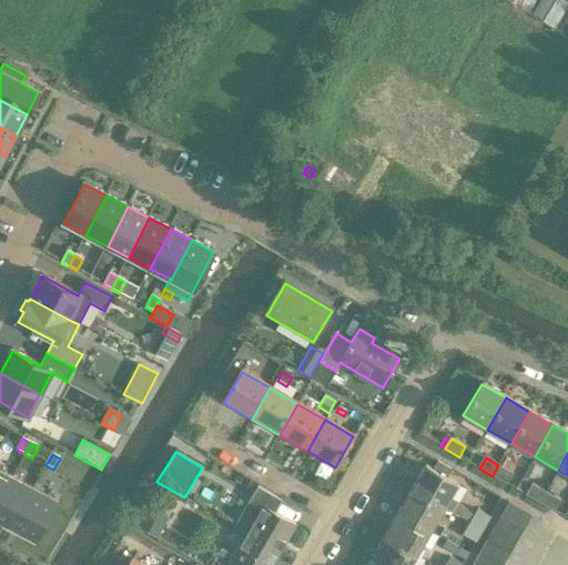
[(503,457),(498,465),(506,470),(511,462),(503,457)]
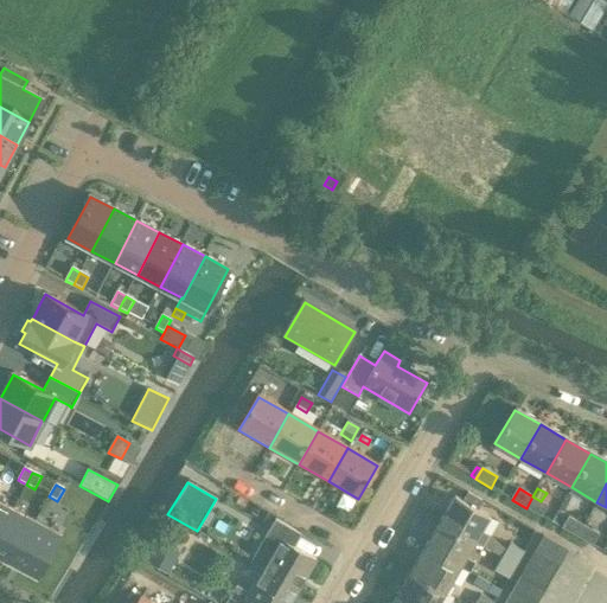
[(532,496),(526,508),(542,518),(549,506),(541,501),(532,496)]
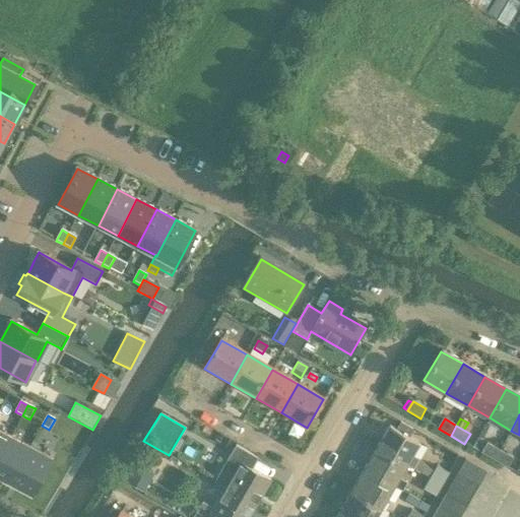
[(377,448),(412,469),(417,461),(410,457),(417,445),(388,428),(377,448)]
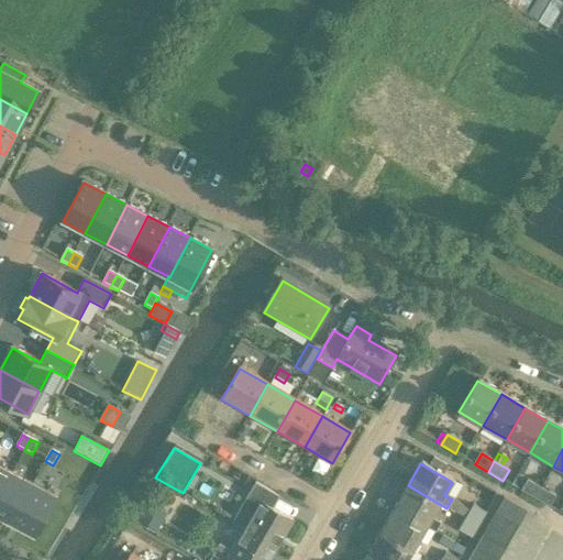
[(0,495),(12,473),(0,467),(0,495)]
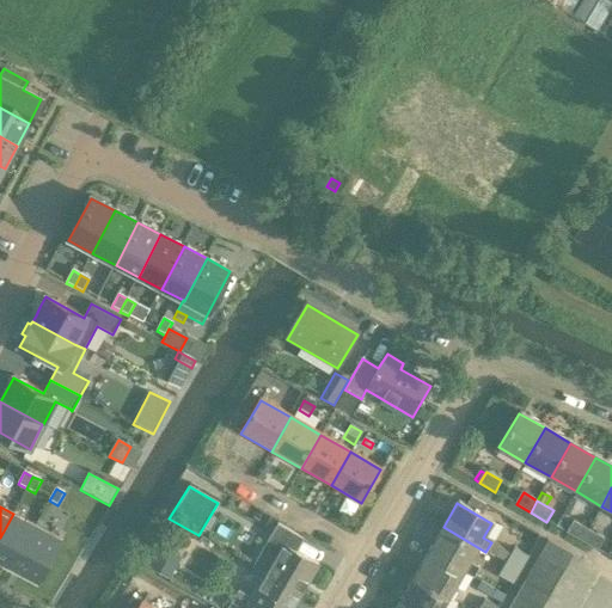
[(0,560),(13,569),(36,527),(13,514),(0,538),(0,560)]
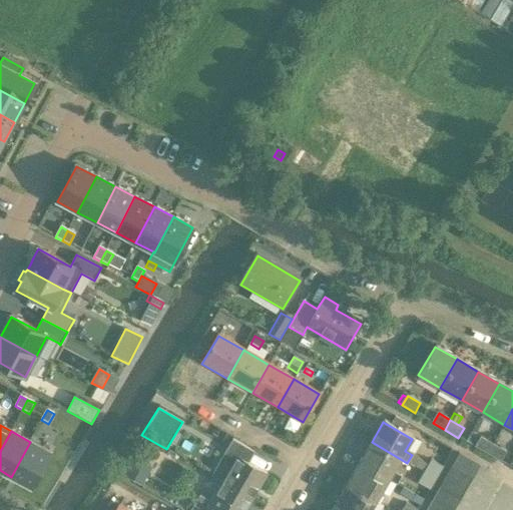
[(476,447),(487,454),(493,444),(481,438),(476,447)]
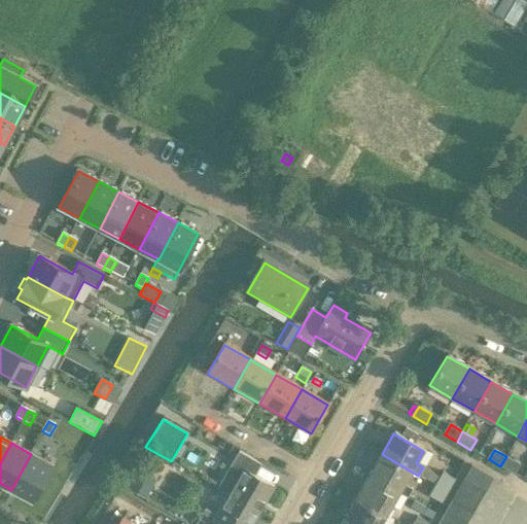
[(217,490),(226,496),(227,495),(258,513),(274,488),(254,477),(260,465),(239,453),(217,490)]
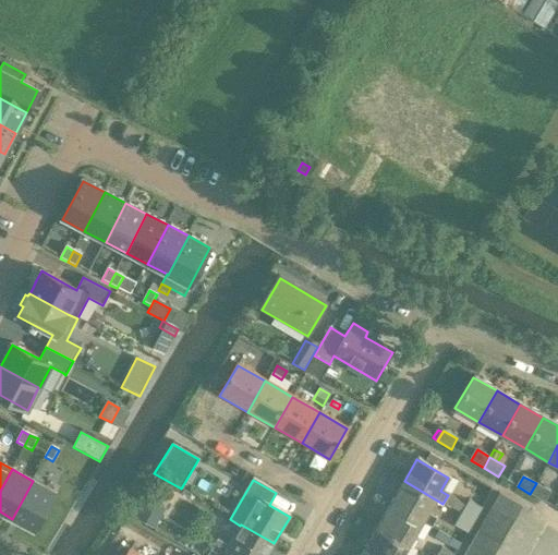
[(34,530),(55,492),(33,481),(12,519),(34,530)]
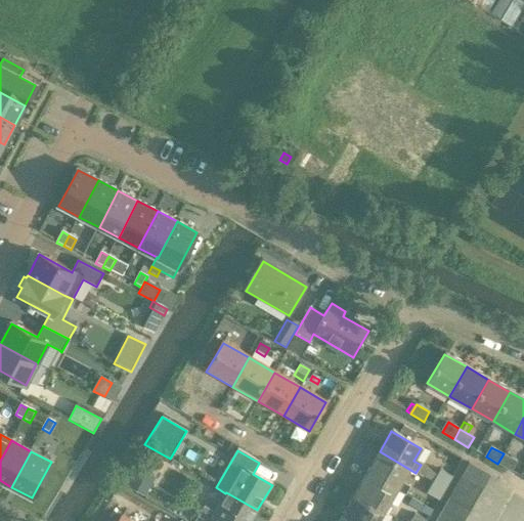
[(415,474),(416,473),(380,451),(366,474),(404,496),(409,488),(400,483),(407,470),(415,474)]
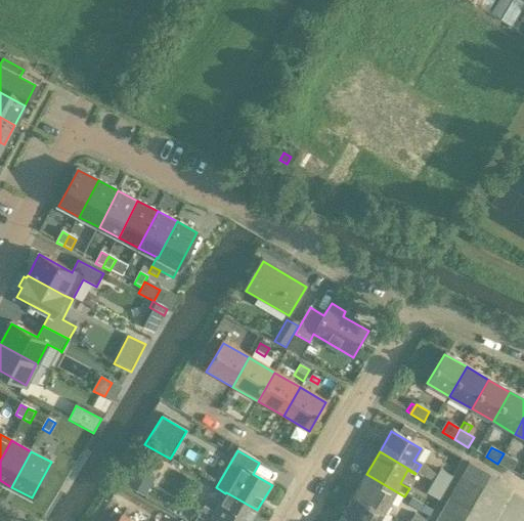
[(504,453),(497,464),(512,472),(518,462),(504,453)]
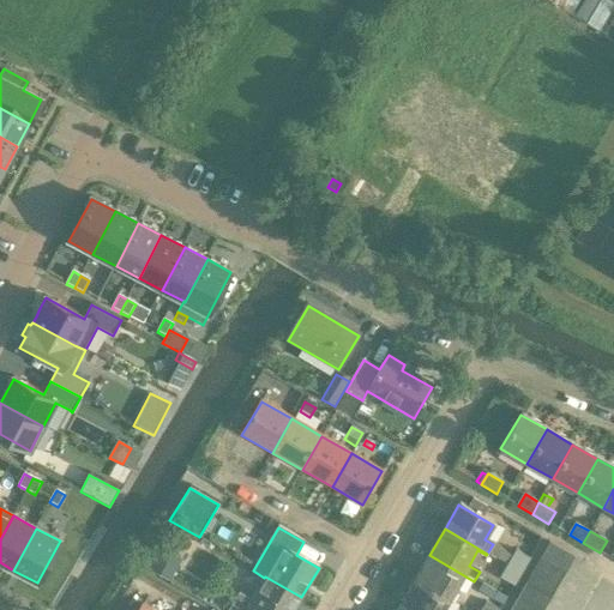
[(156,575),(168,554),(154,544),(142,566),(156,575)]
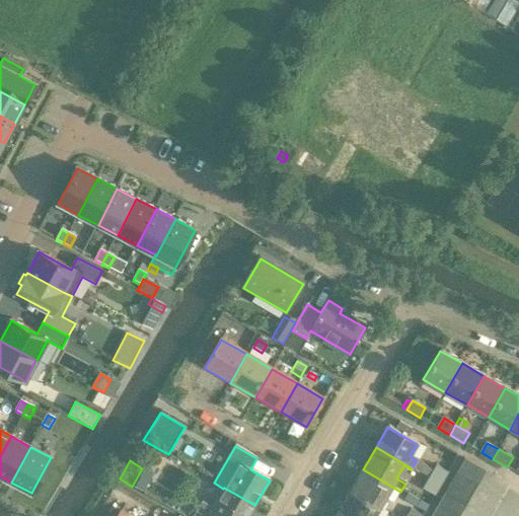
[(456,473),(477,486),(486,472),(463,460),(456,473)]
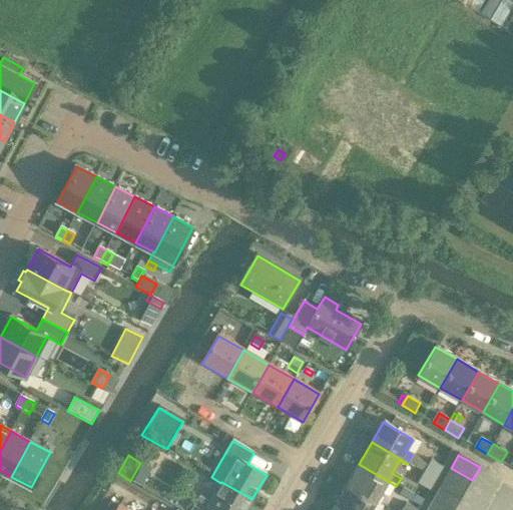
[(424,473),(435,479),(441,469),(430,463),(424,473)]
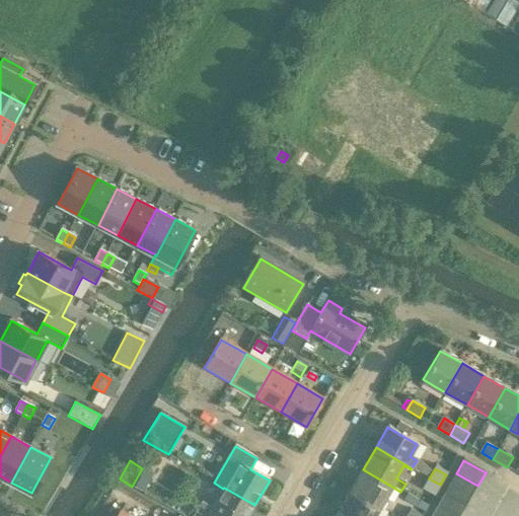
[(400,492),(363,469),(351,491),(379,507),(391,487),(400,492)]
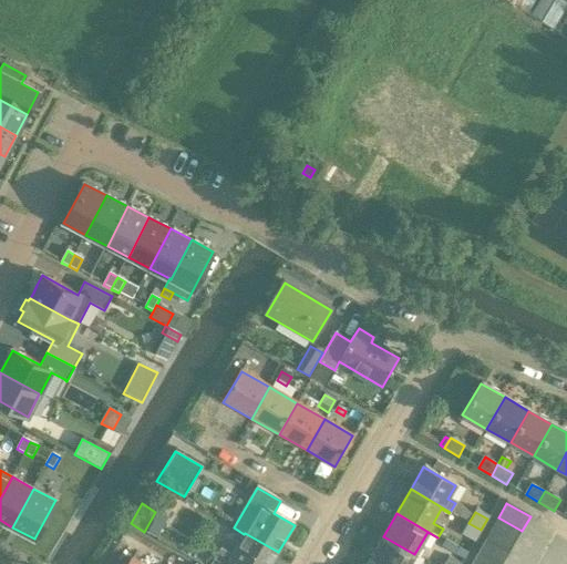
[(522,531),(498,518),(492,530),(515,543),(522,531)]
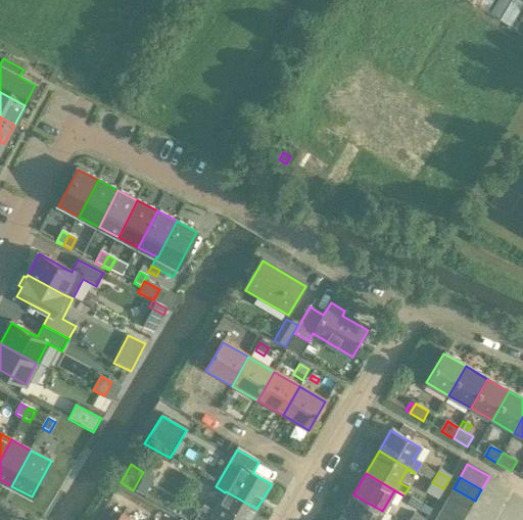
[(437,501),(443,488),(432,482),(426,493),(437,501)]
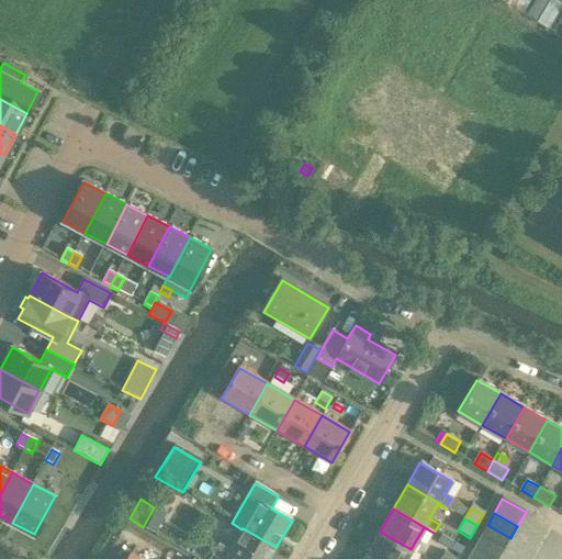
[(487,525),(480,536),(504,550),(510,538),(487,525)]
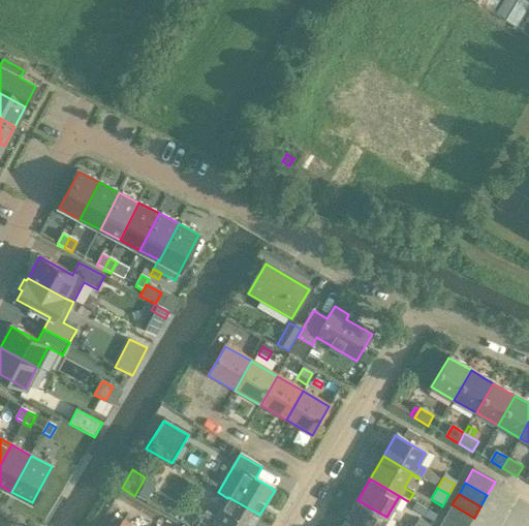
[(253,525),(259,515),(228,497),(216,517),(206,511),(197,525),(253,525)]
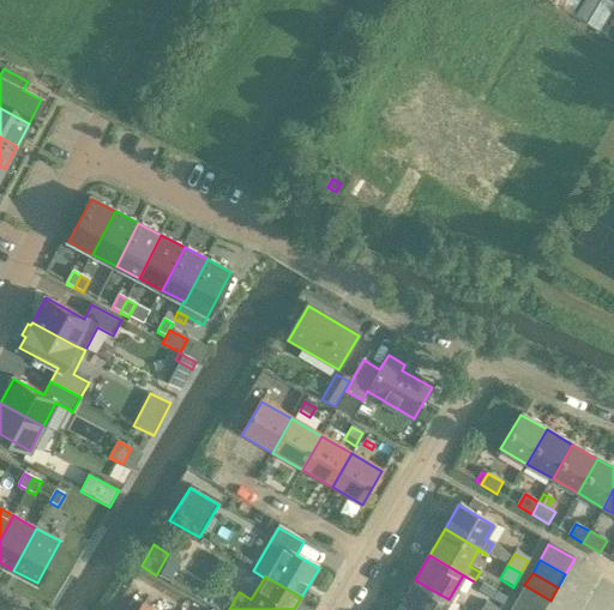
[(415,580),(399,605),(407,609),(443,609),(449,599),(415,580)]
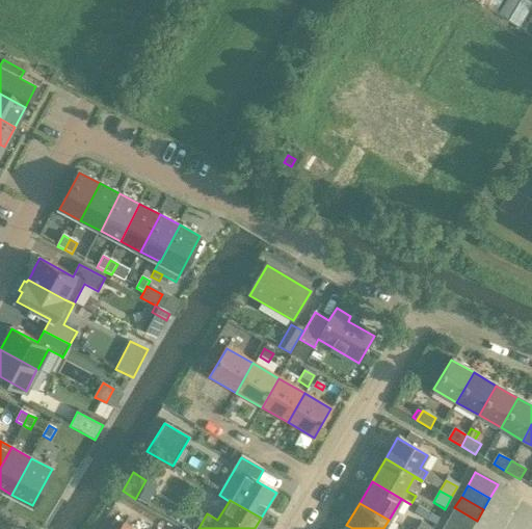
[(440,520),(419,507),(415,513),(435,526),(440,520)]
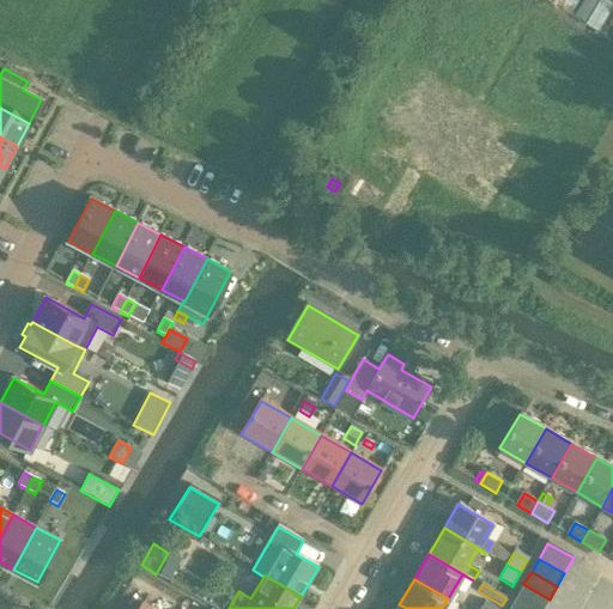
[(550,600),(523,584),(516,597),(536,608),(545,608),(550,600)]
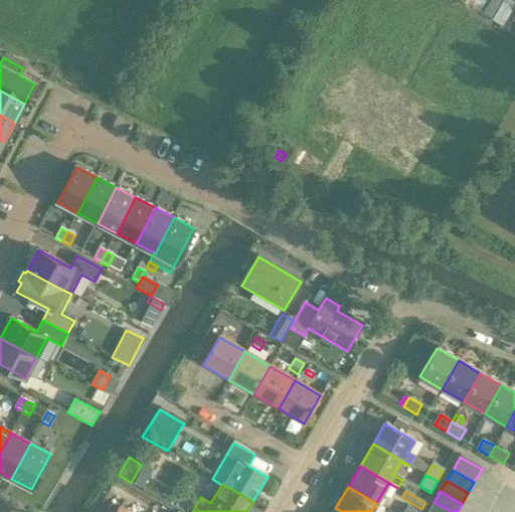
[(434,502),(428,511),(451,511),(434,502)]
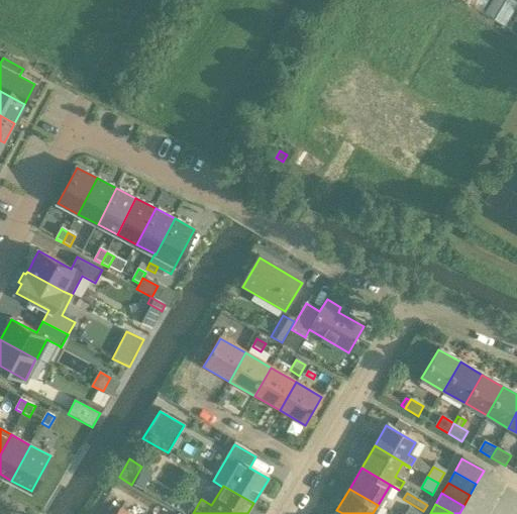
[(112,505),(107,513),(117,513),(119,510),(112,505)]
